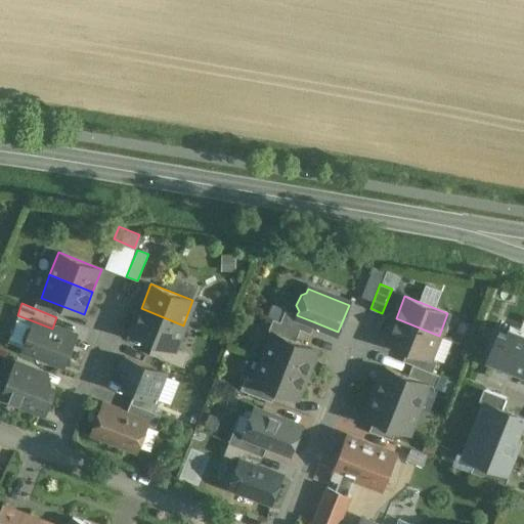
[(183,325),(141,308),(131,334),(154,342),(173,350),(173,349),(183,325)]
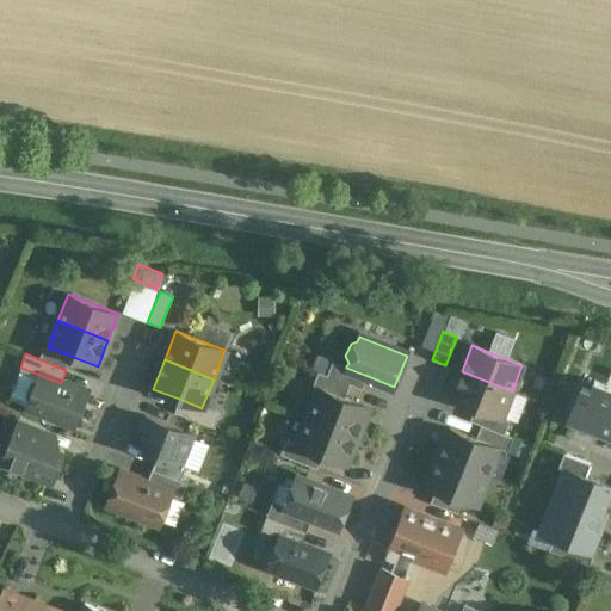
[(346,366),(332,362),(327,375),(350,384),(363,389),(368,376),(346,368),(346,366)]
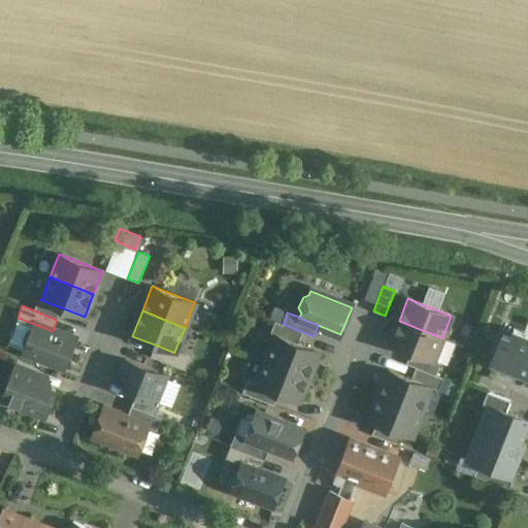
[(283,324),(275,321),(270,333),(275,335),(298,343),(302,332),(283,324)]
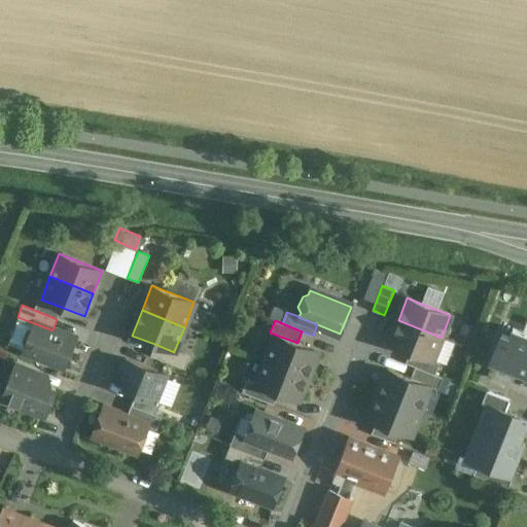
[(442,338),(398,320),(389,344),(410,352),(432,360),(442,338)]
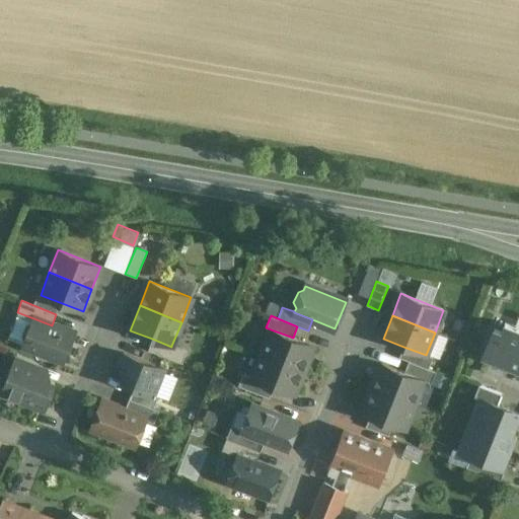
[(52,325),(33,318),(31,322),(26,324),(22,336),(24,341),(23,345),(64,361),(74,335),(52,325)]
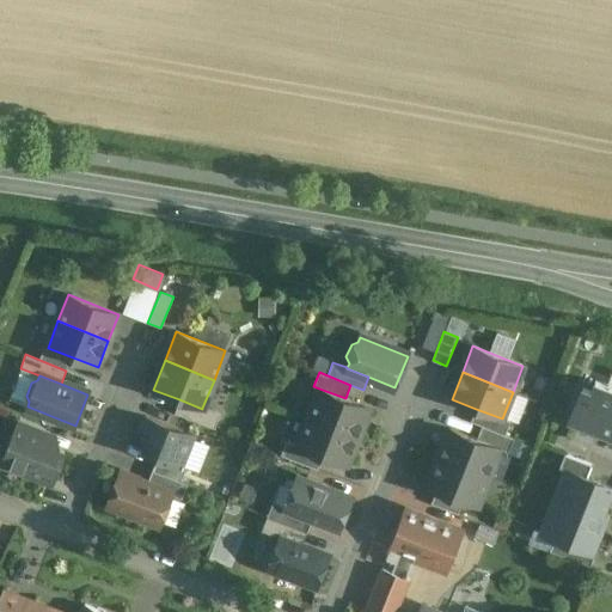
[(611,386),(595,380),(592,391),(583,387),(570,422),(611,438),(611,386)]
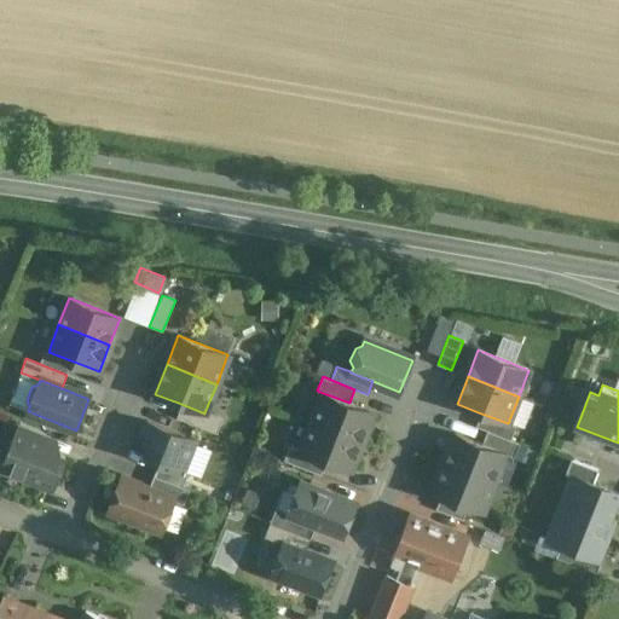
[(350,403),(323,393),(312,422),(362,441),(374,412),(350,403)]
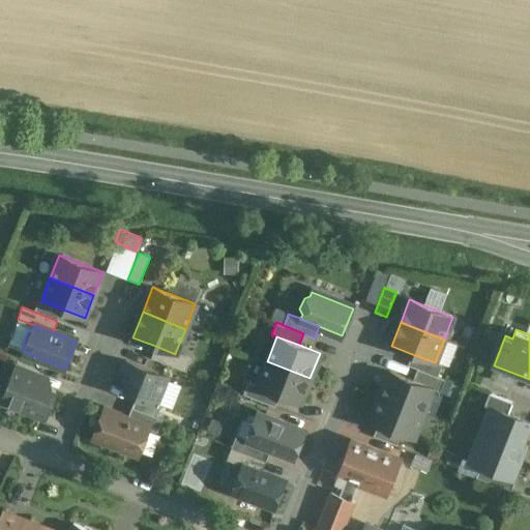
[(175,354),(155,346),(151,358),(185,372),(190,359),(175,353),(175,354)]
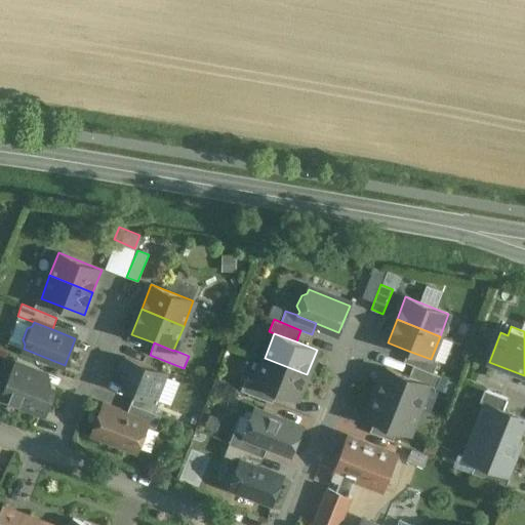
[(431,359),(408,351),(404,362),(413,366),(434,373),(438,362),(431,359)]
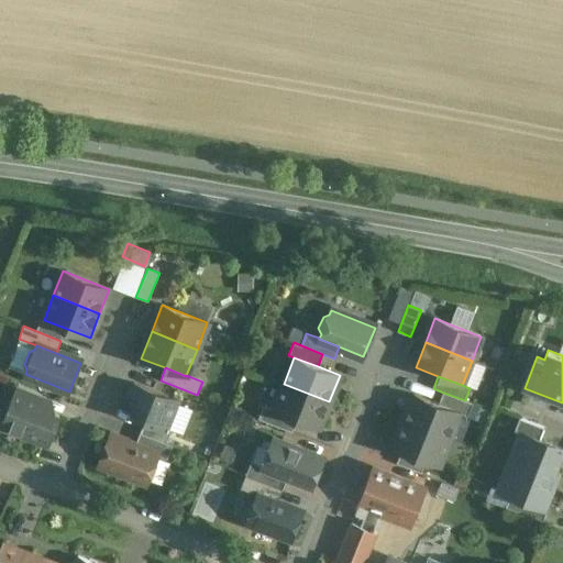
[(177,400),(133,383),(128,397),(134,400),(136,406),(133,416),(166,429),(177,400)]
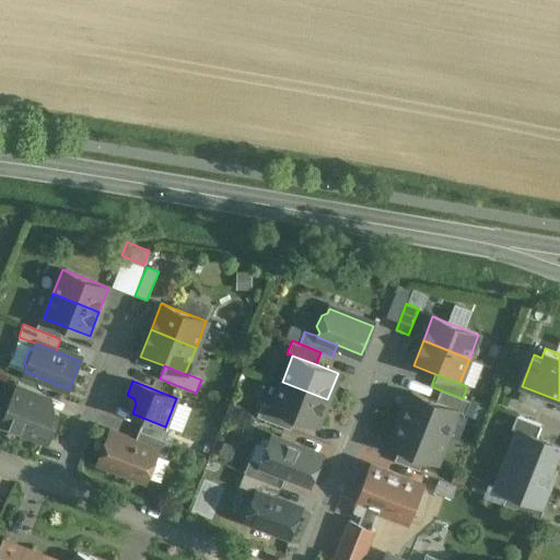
[(327,399),(282,382),(272,407),(271,408),(295,417),(316,426),(327,399)]
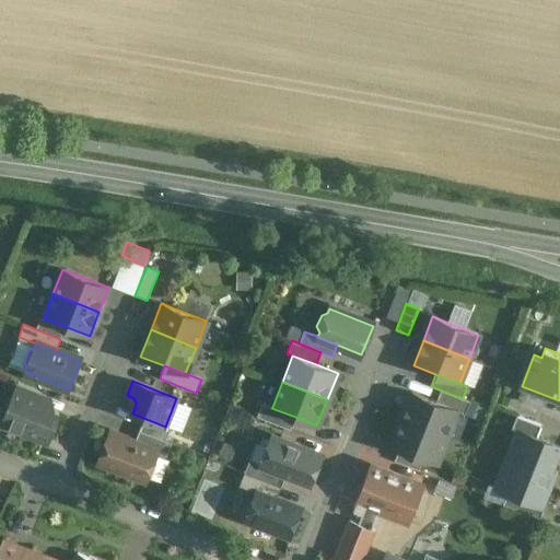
[(46,394),(18,383),(12,396),(13,396),(13,395),(42,406),(46,394)]
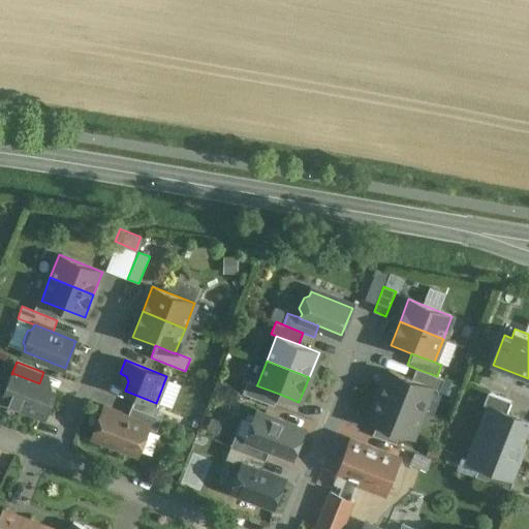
[(437,376),(416,369),(412,380),(432,387),(432,389),(439,392),(443,379),(437,376)]
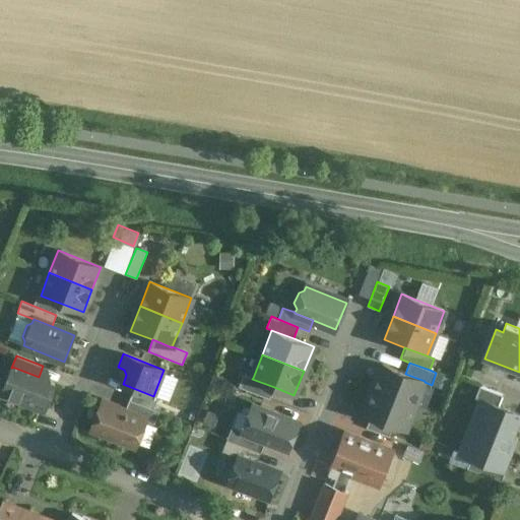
[(405,374),(383,365),(373,389),(414,405),(425,382),(425,381),(405,374)]
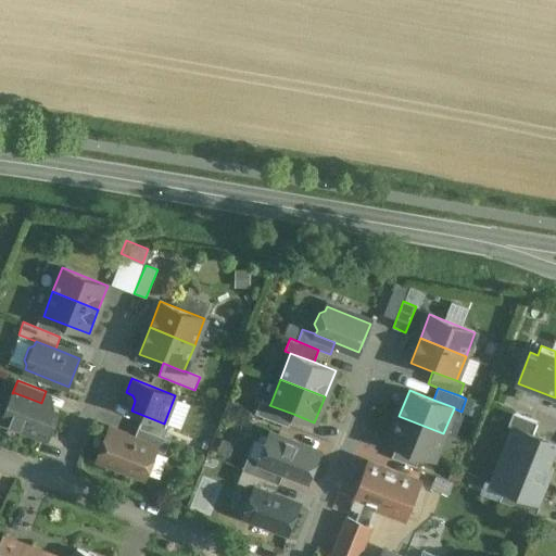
[(41,403),(13,392),(13,393),(2,421),(48,439),(59,411),(41,403)]
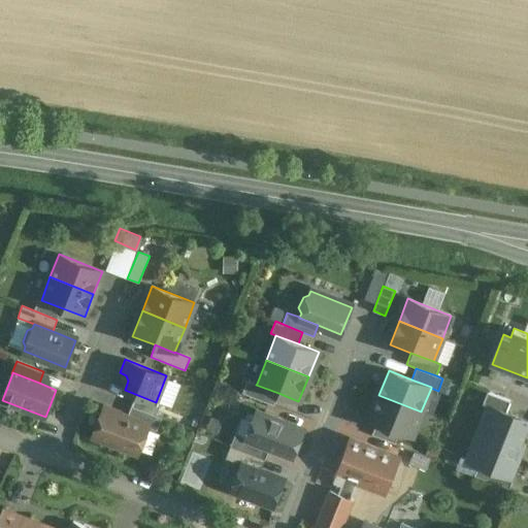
[(278,393),(256,385),(257,384),(246,381),(242,392),(274,405),(278,393)]
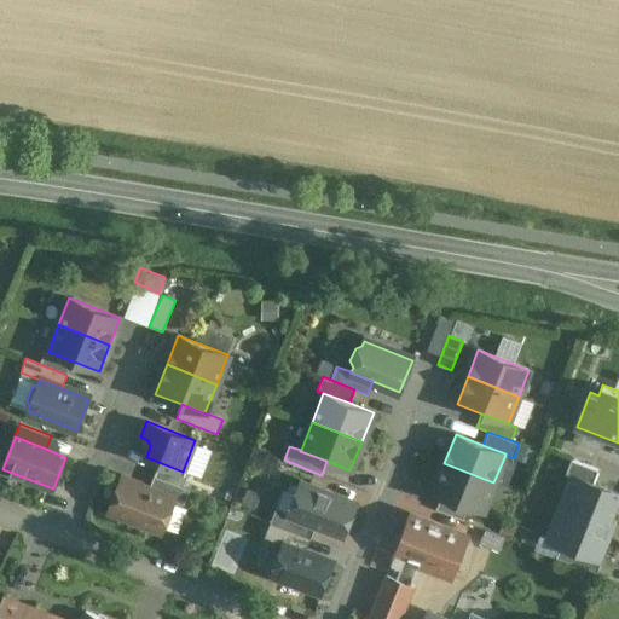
[(599,470),(572,460),(566,474),(572,476),(573,475),(593,484),(599,470)]
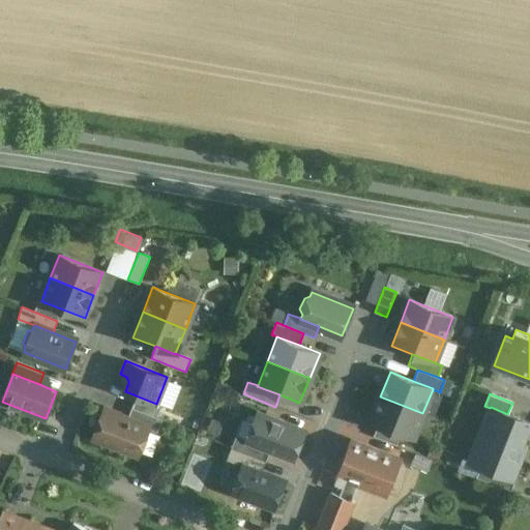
[(422,413),(380,396),(370,421),(378,424),(401,434),(412,439),(422,413)]
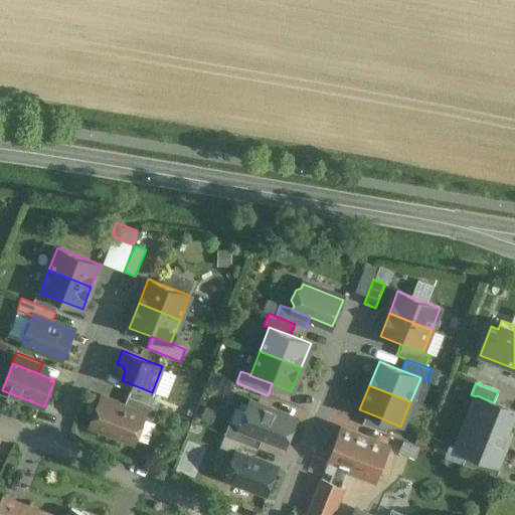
[(514,410),(493,402),(477,395),(476,396),(468,416),(507,432),(514,411),(514,410)]
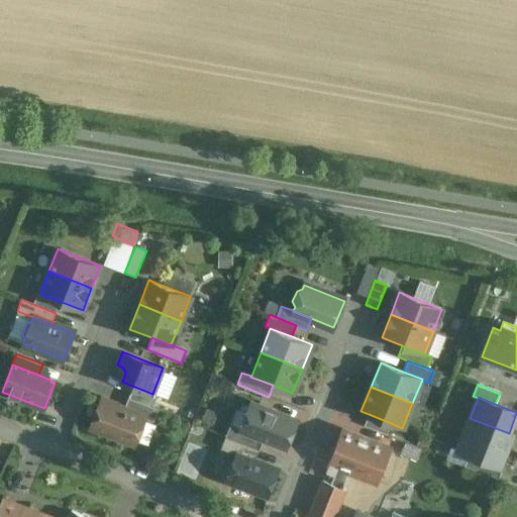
[(159,409),(128,398),(124,409),(145,417),(145,418),(153,421),(159,409)]
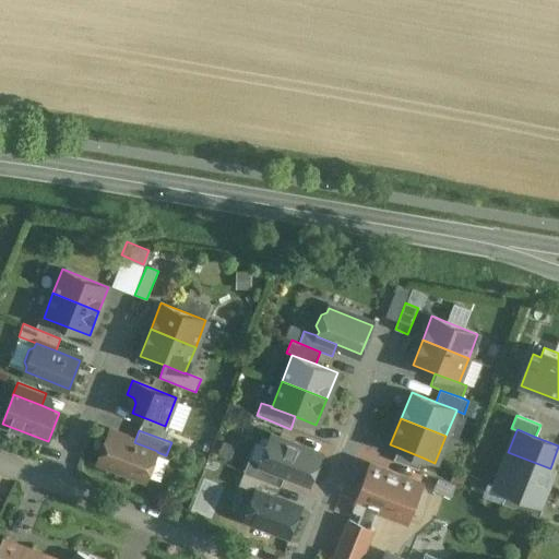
[(134,442),(109,432),(98,461),(146,480),(147,476),(159,482),(168,460),(156,455),(157,452),(157,451),(134,442)]
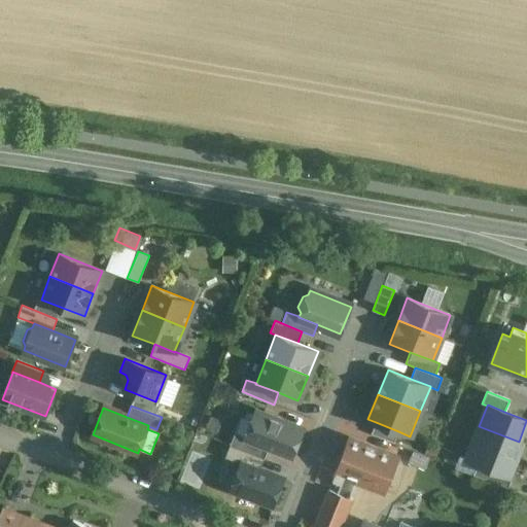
[(303,429),(256,411),(246,436),(246,437),(269,447),(291,456),(303,429)]
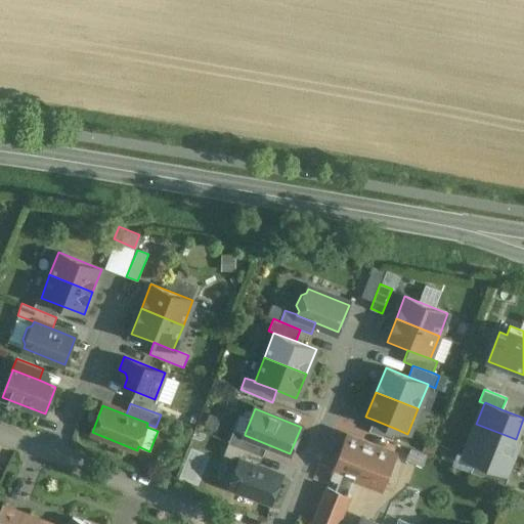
[(396,429),(374,420),(369,432),(392,440),(396,429)]
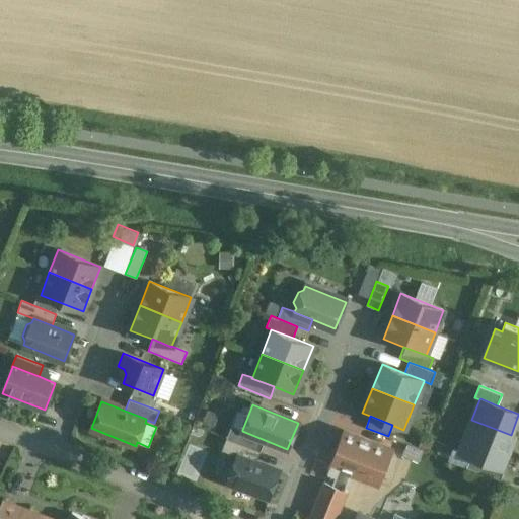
[(511,435),(471,420),(459,451),(470,456),(499,467),(499,465),(511,435)]
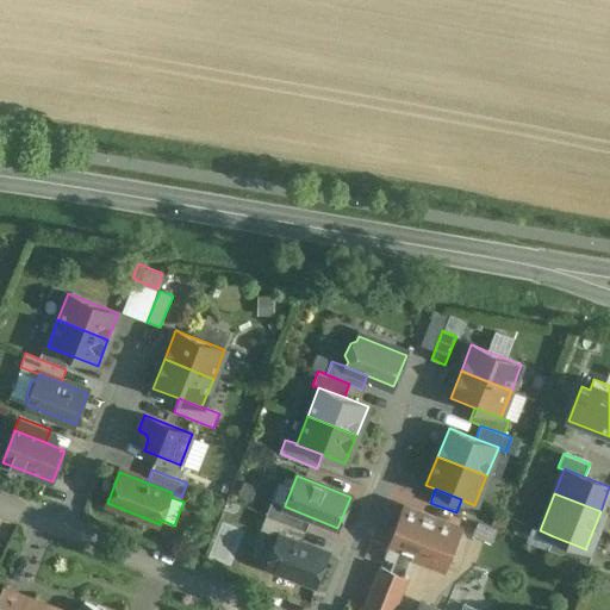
[(311,517),(285,506),(285,505),(272,500),(266,515),(306,530),(311,517)]
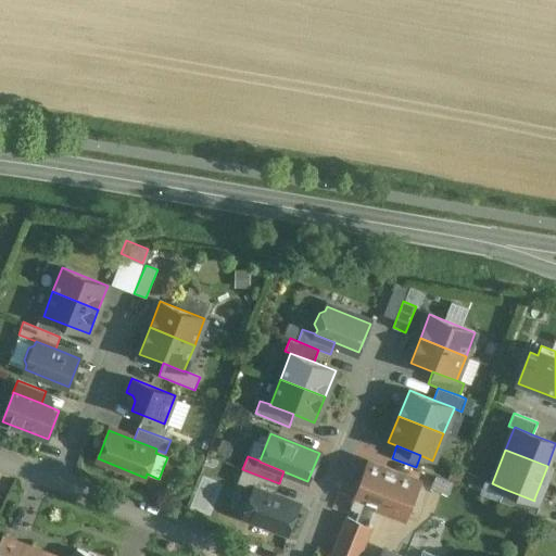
[(411,479),(365,465),(353,500),(364,503),(399,515),(411,479)]
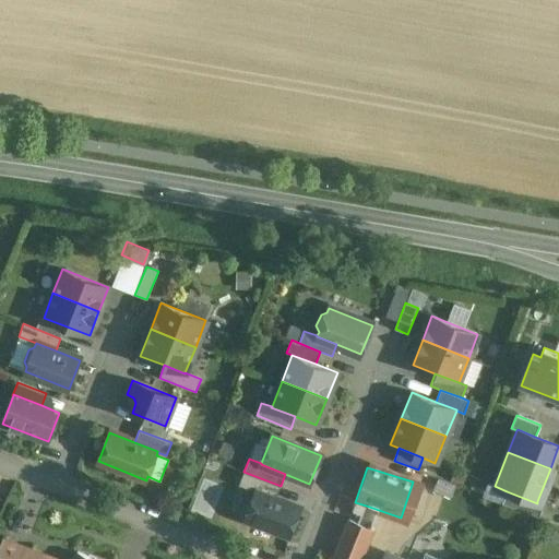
[(281,486),(244,472),(239,485),(256,491),(257,490),(275,498),(281,486)]
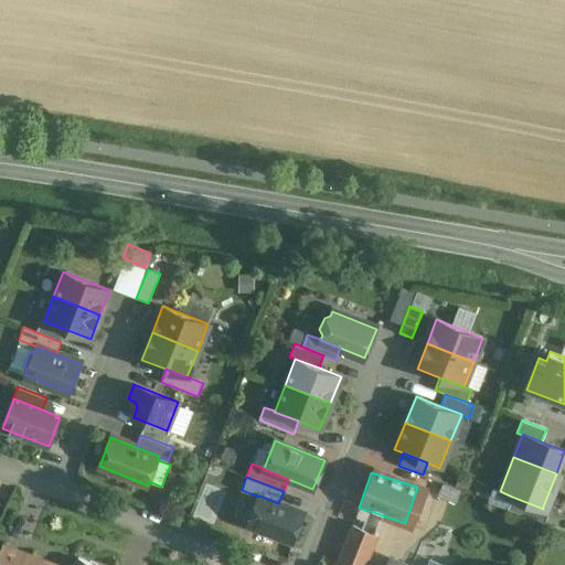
[(278,503),(259,496),(258,497),(257,500),(252,503),(247,514),(249,520),(247,524),(291,542),(304,513),(278,503)]
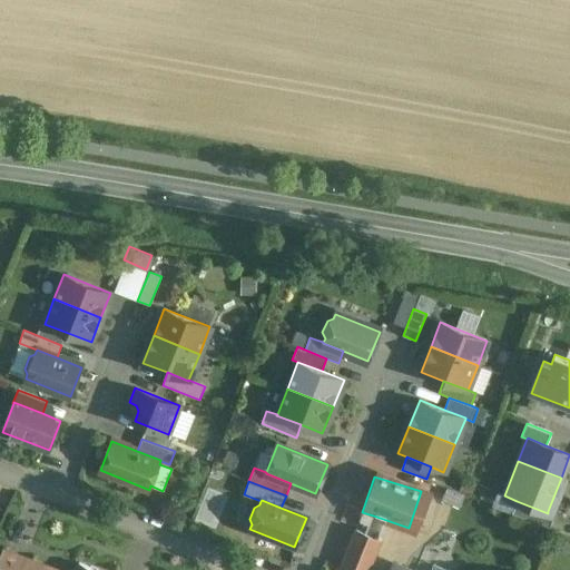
[(548,513),(517,501),(512,513),(549,528),(554,514),(548,511),(548,513)]
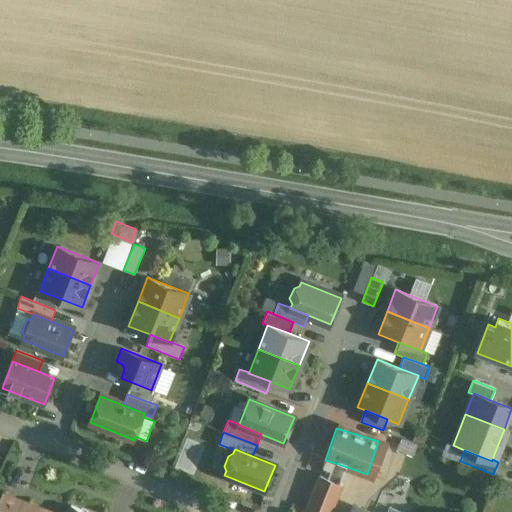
[(335,463),(325,460),(320,476),(329,480),(335,463)]
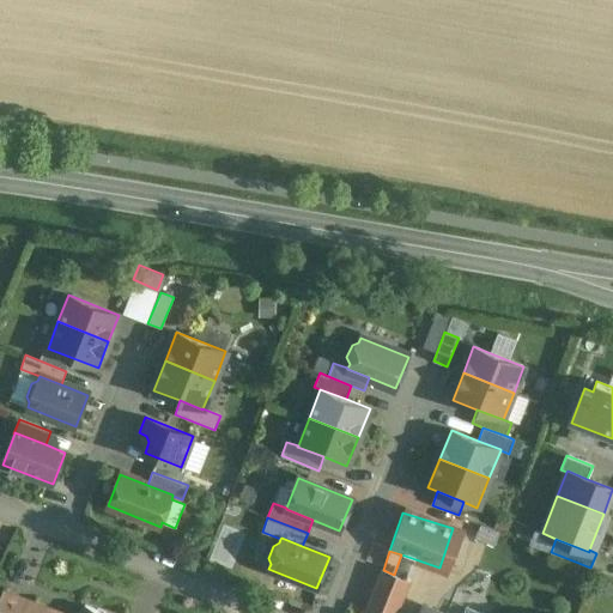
[(383,570),(381,570),(371,566),(370,565),(360,594),(383,601),(384,601),(394,575),(383,570)]
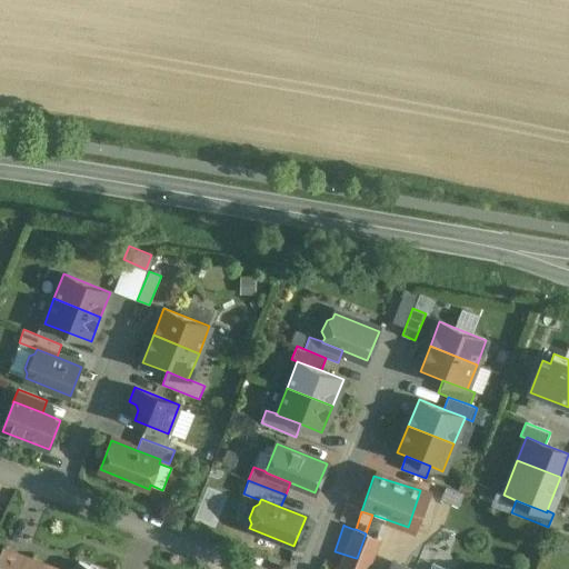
[(76,568),(53,568),(2,549),(0,555),(0,568),(95,568),(79,562),(76,568)]
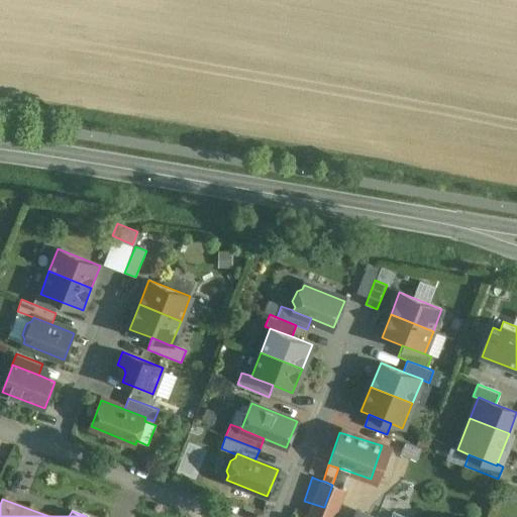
[(320,516),(323,507),(304,501),(301,511),(319,516),(320,516)]
